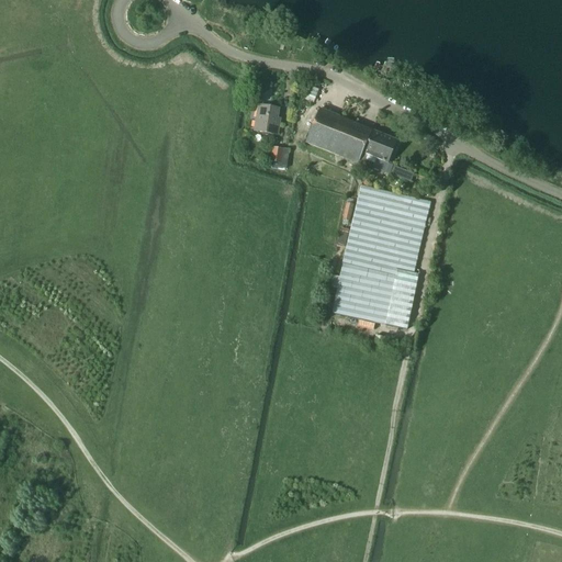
[(274,125),(278,109),(258,105),(253,132),(276,135),(278,125),(274,125)]
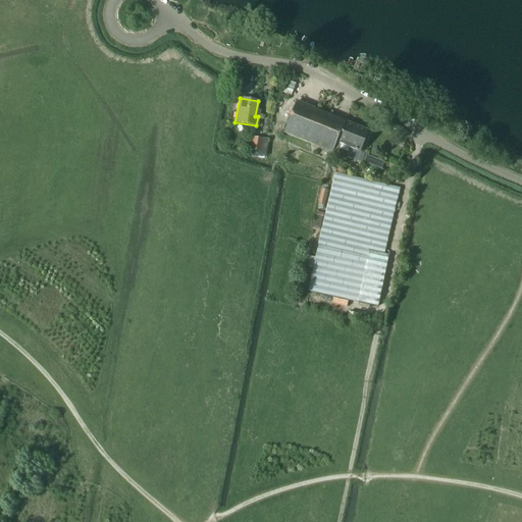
[(360,153),(368,132),(297,102),(283,133),(332,153),(333,149),(338,151),(341,145),(350,149),(347,156),(381,171),(384,163),(360,153)]
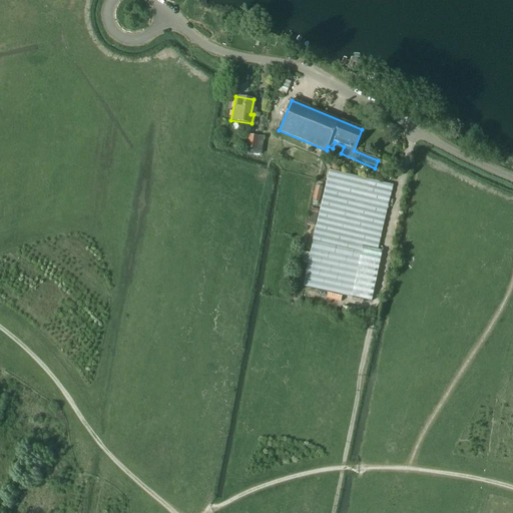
[(262,155),(265,138),(249,135),(246,153),(262,155)]
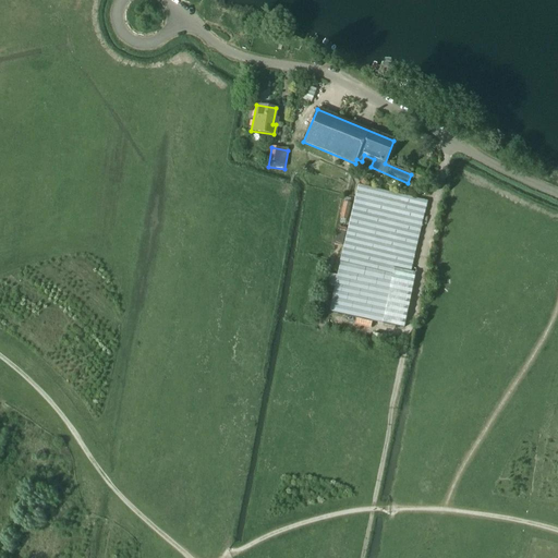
[(358,185),(330,312),(404,327),(415,273),(414,273),(414,271),(411,271),(427,199),(358,185)]
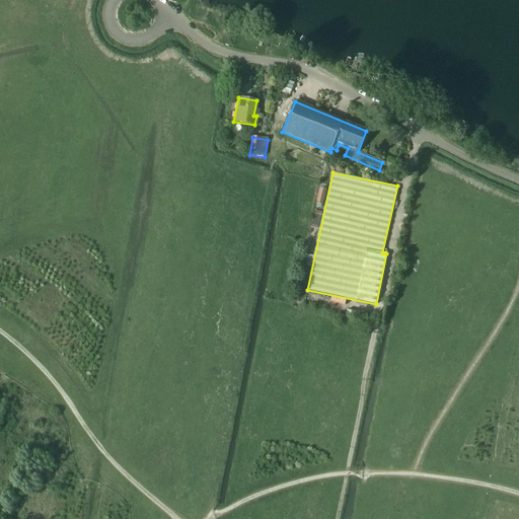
[(319,229),(322,215),(314,213),(311,228),(319,229)]
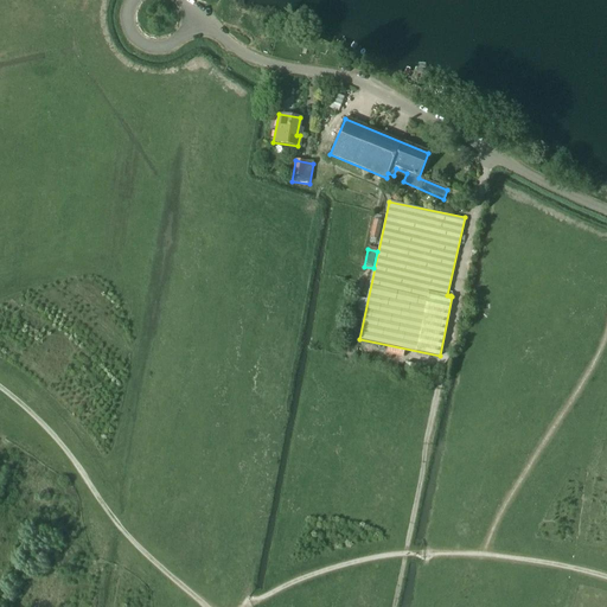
All buildings are outlined.
